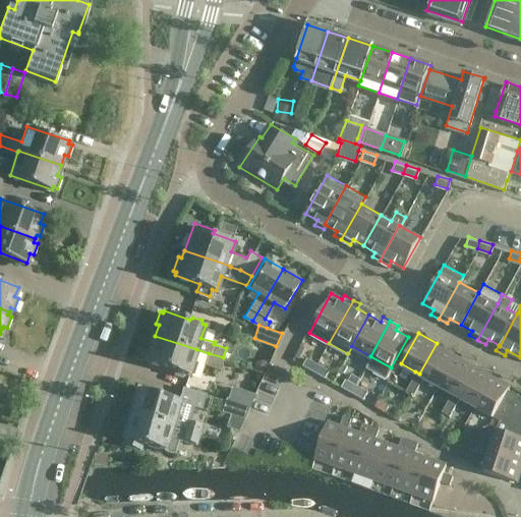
[(188,374),(196,349),(155,336),(152,345),(149,344),(145,356),(148,357),(147,359),(173,368),(174,371),(182,375),(185,372),(188,374)]
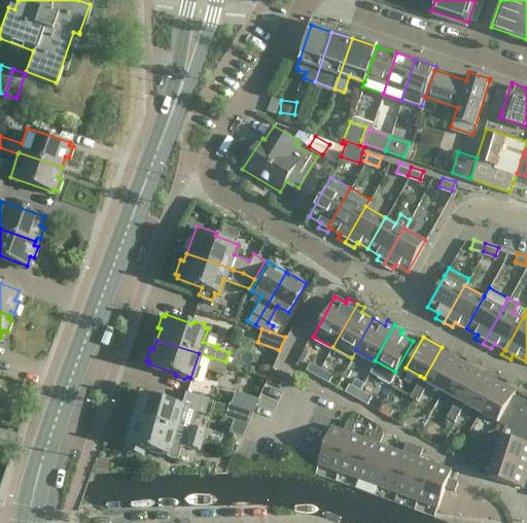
[(460,357),(442,347),(424,378),(420,376),(416,384),(423,388),(427,380),(443,388),(460,357)]
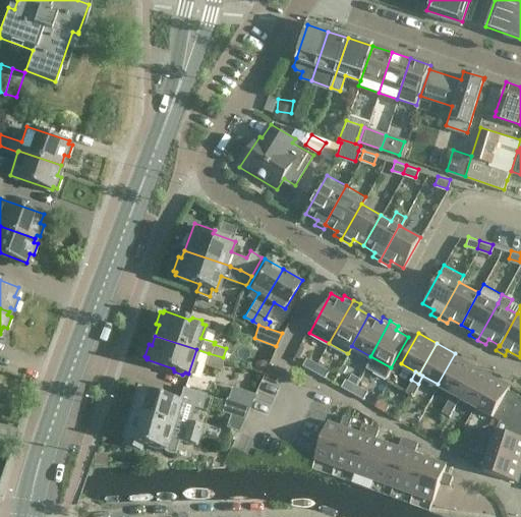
[(300,344),(295,355),(299,357),(304,346),(300,344)]
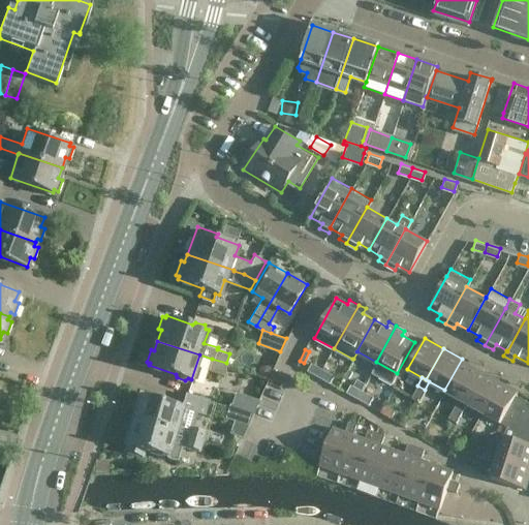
[(222,373),(226,363),(212,359),(208,369),(222,373)]
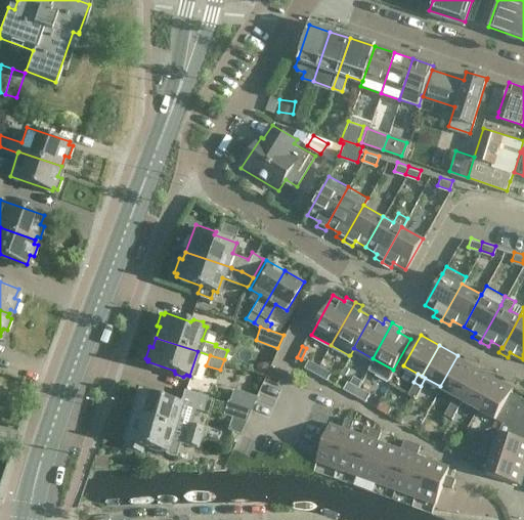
[(440,386),(454,394),(459,396),(476,365),(457,355),(440,386)]
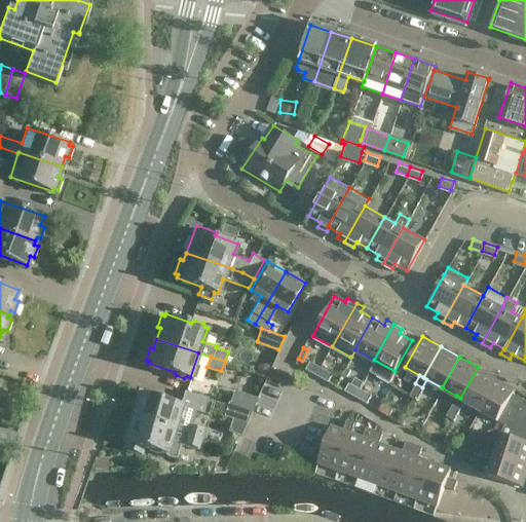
[(317,373),(322,366),(310,359),(305,367),(317,373)]
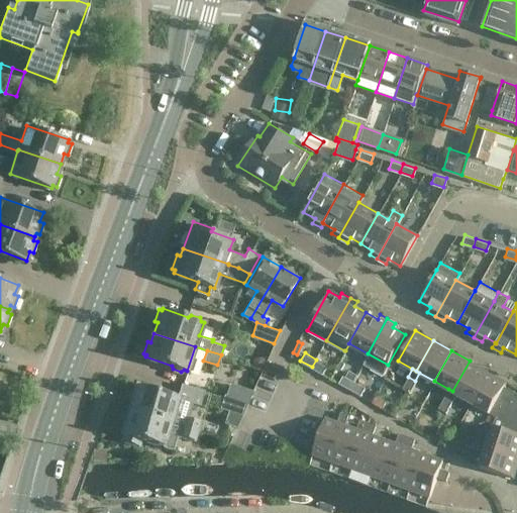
[(316,360),(312,367),(322,373),(326,365),(316,360)]
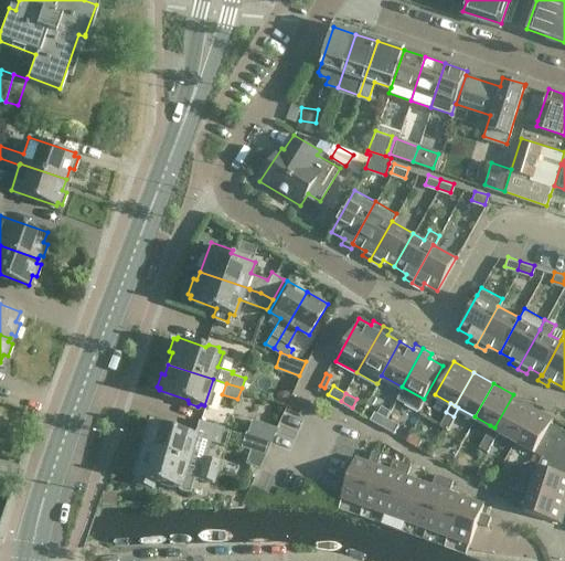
[(513,394),(494,427),(490,425),(484,435),(492,440),(498,430),(515,440),(534,406),(513,394)]
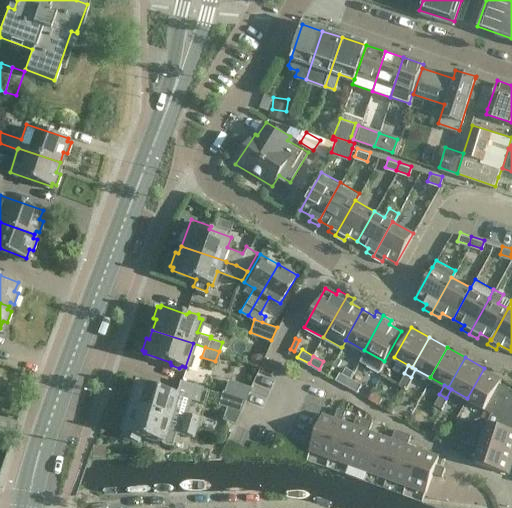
[(484,368),(467,398),(486,409),(501,382),(503,378),(484,368)]
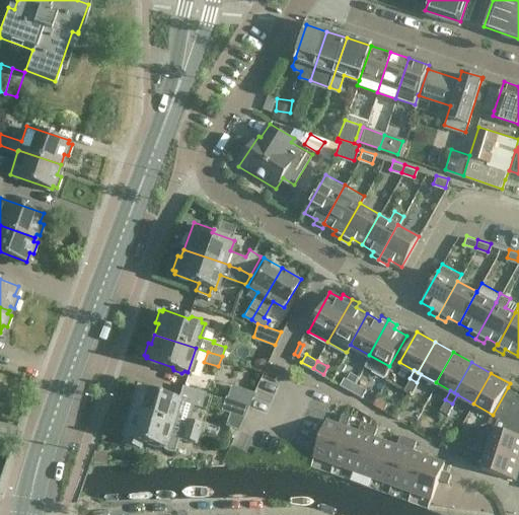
[(351,388),(355,381),(344,375),(340,383),(351,388)]
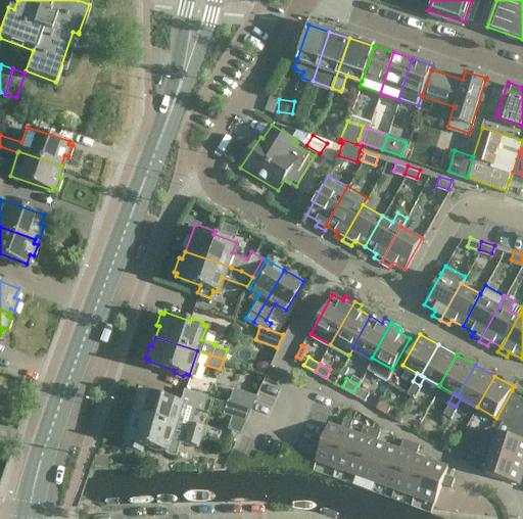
[(420,385),(413,381),(407,391),(415,395),(420,385)]
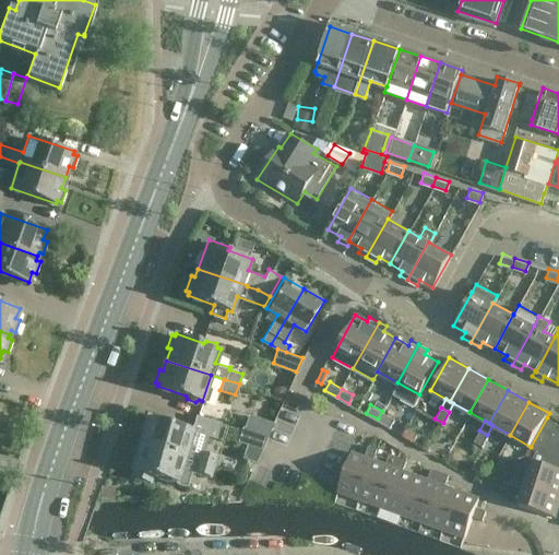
[(382,411),(378,418),(390,426),(394,417),(382,411)]
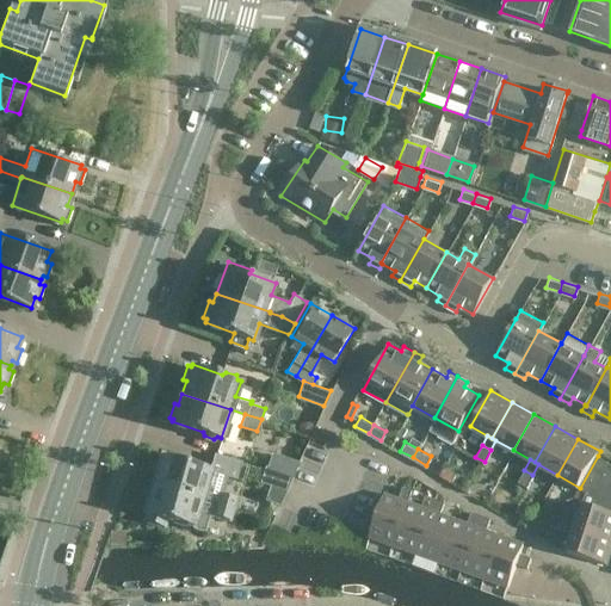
[(292,475),(298,459),(272,451),(266,464),(265,464),(265,465),(292,475)]
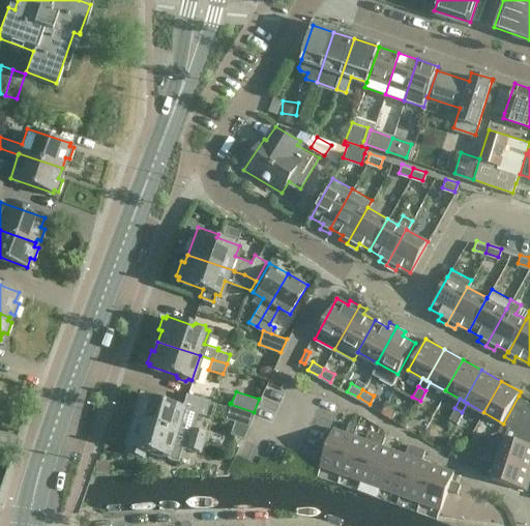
[(134,418),(203,440),(206,430),(194,426),(194,424),(183,419),(185,410),(182,409),(182,406),(179,405),(179,402),(170,399),(168,402),(141,393),(140,397),(137,396),(134,408),(137,409),(134,418)]
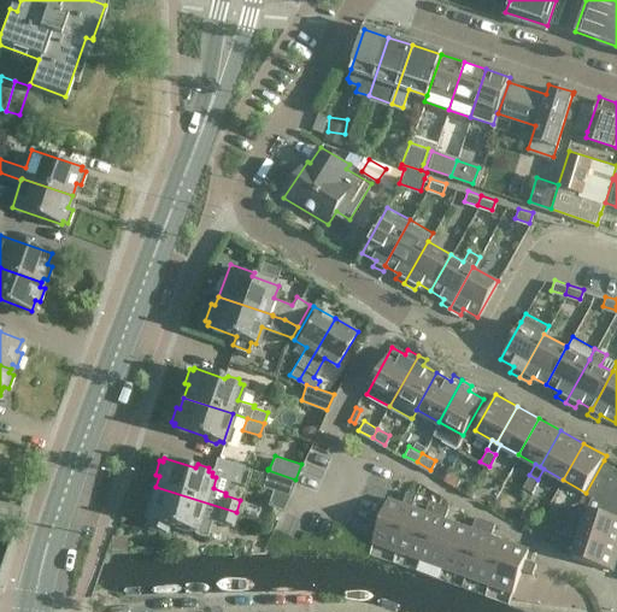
[(586,493),(591,495),(588,506),(616,515),(616,470),(616,466),(604,460),(586,493)]
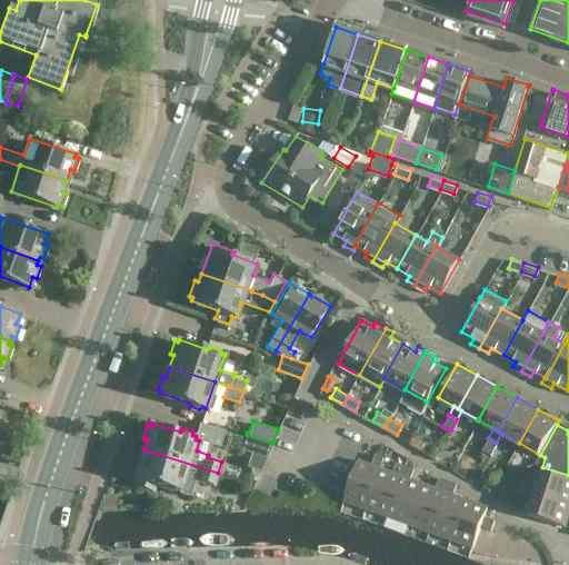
[(267,455),(272,443),(247,434),(242,447),(267,455)]
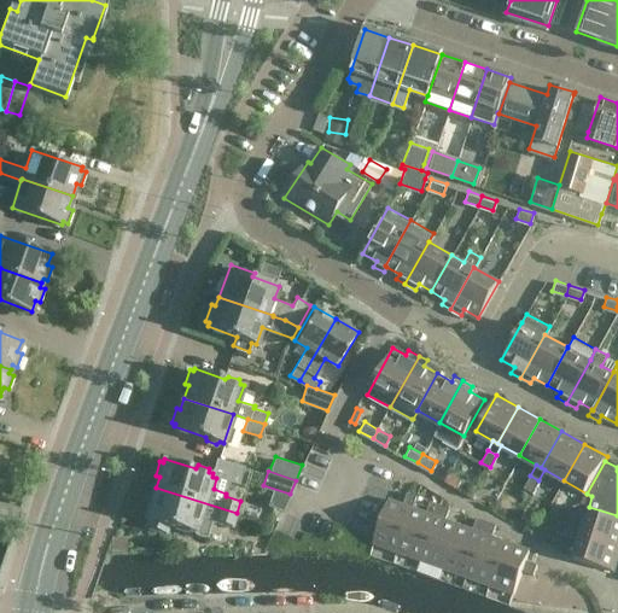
[(538,480),(530,476),(524,486),(532,490),(538,480)]
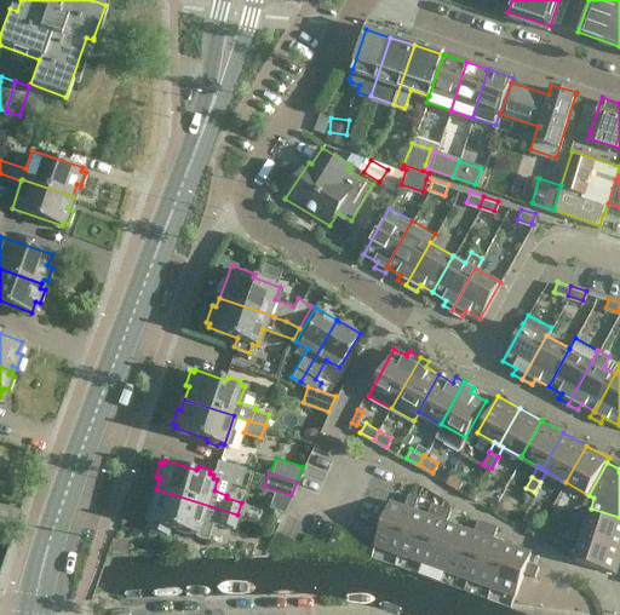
[(253,500),(258,501),(283,511),(291,495),(264,487),(258,484),(253,500)]
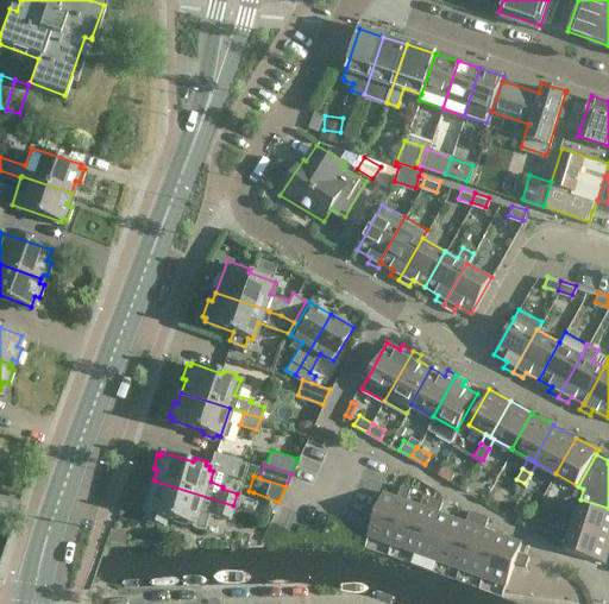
[(233,505),(154,480),(152,485),(149,484),(144,498),(148,499),(145,510),(193,524),(203,527),(208,511),(230,517),(233,505)]
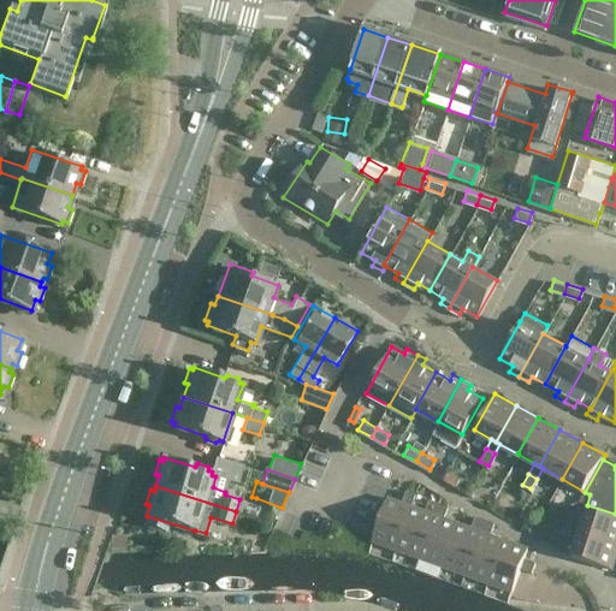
[(372,538),(395,546),(412,503),(415,492),(406,488),(402,500),(388,494),(372,538)]
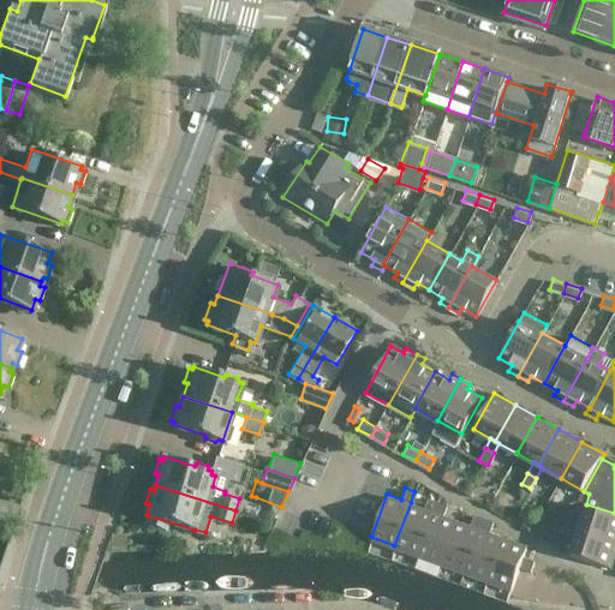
[(424,507),(411,502),(394,545),(418,554),(437,500),(428,496),(424,507)]
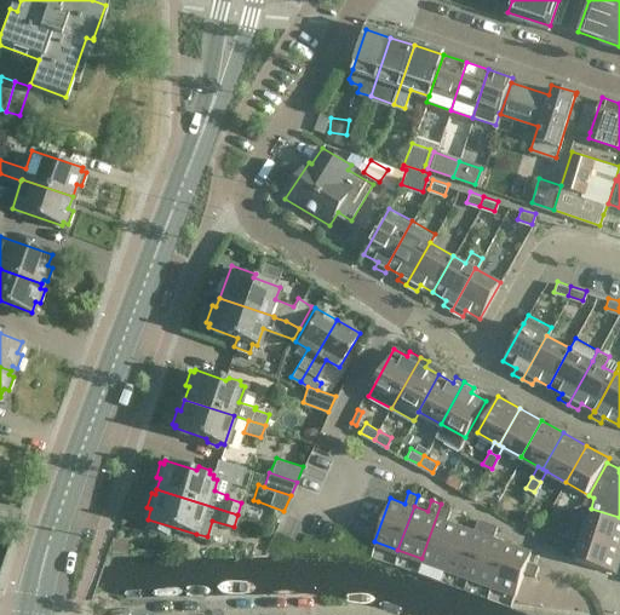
[(451,507),(441,504),(422,558),(445,567),(460,523),(447,518),(451,507)]
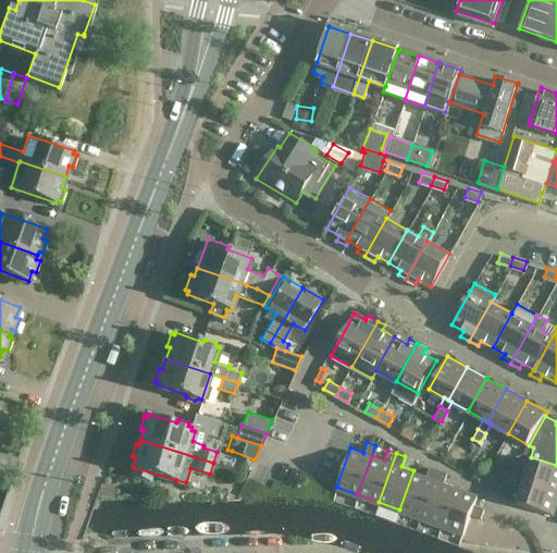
[(556,465),(531,457),(524,475),(523,479),(556,490),(556,465)]
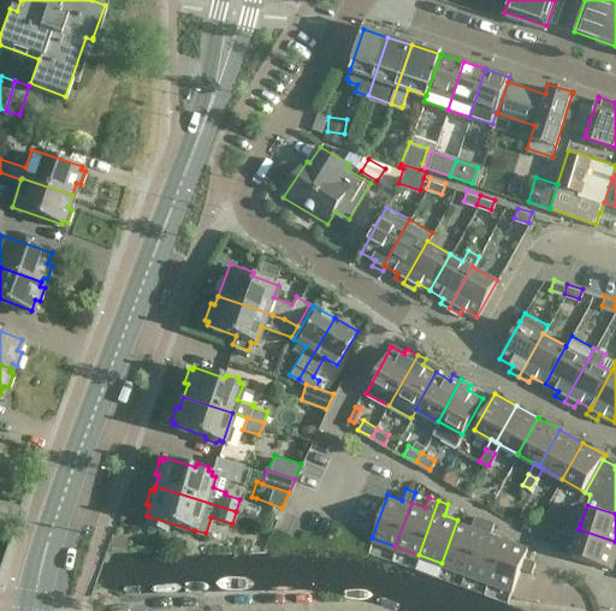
[(472,526),(457,520),(442,563),(465,571),(485,517),(475,514),(472,526)]
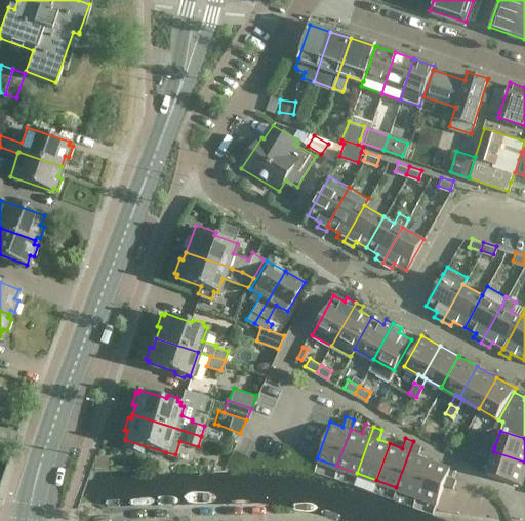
[(421,444),(413,441),(396,487),(415,494),(429,457),(417,453),(421,444)]
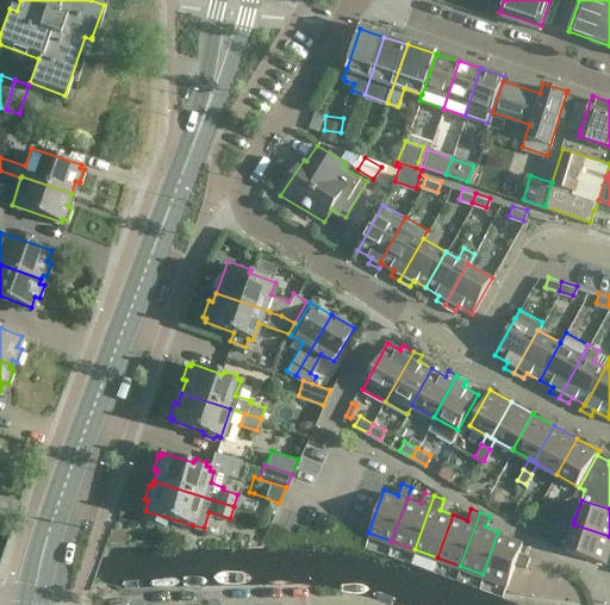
[(565,517),(552,512),(549,522),(561,525),(565,517)]
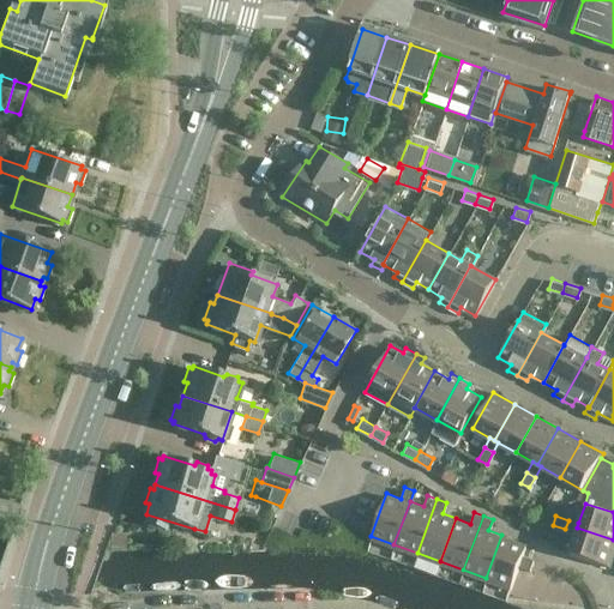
[(576,532),(570,552),(609,565),(613,548),(613,540),(577,528),(578,523),(569,520),(565,529),(576,532)]
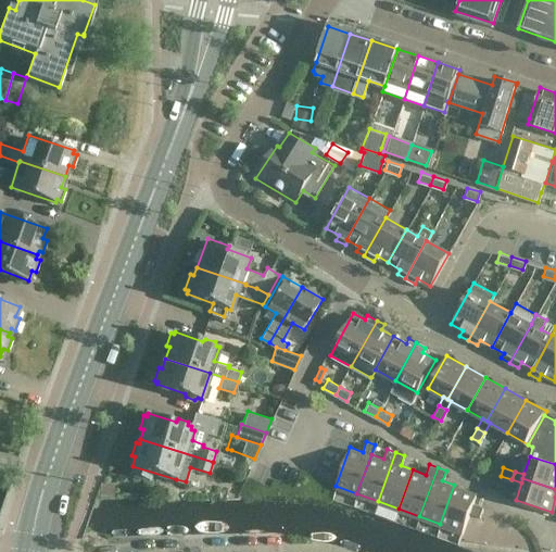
[(482,506),(477,504),(474,503),(477,493),(454,485),(440,524),(462,532),(469,511),(479,515),(482,506)]
